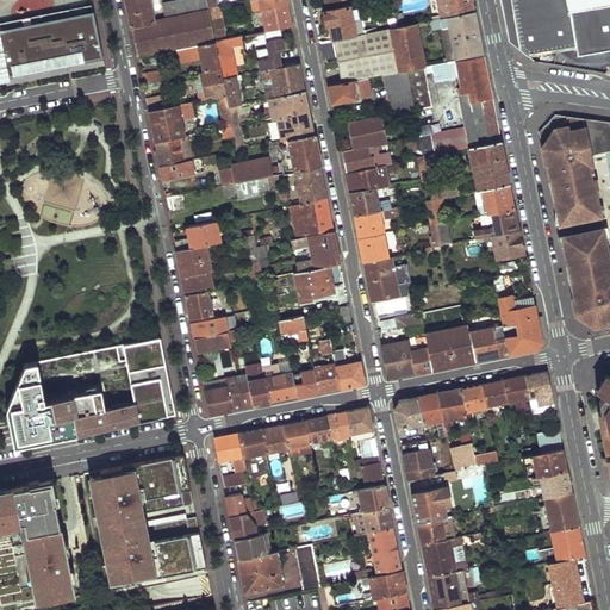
[(182,0),(166,4),(169,19),(155,22),(150,0),(128,0),(139,56),(162,51),(168,51),(201,44),(216,42),(211,19),(209,8),(206,0),(182,0)]
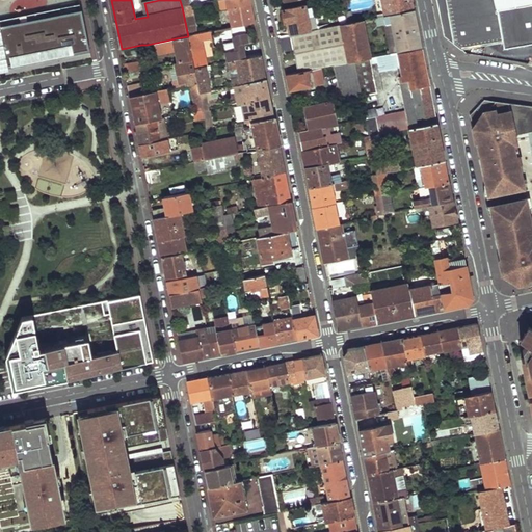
[(217,0),(207,2),(208,12),(229,8),(253,3),(250,0),(217,0)]
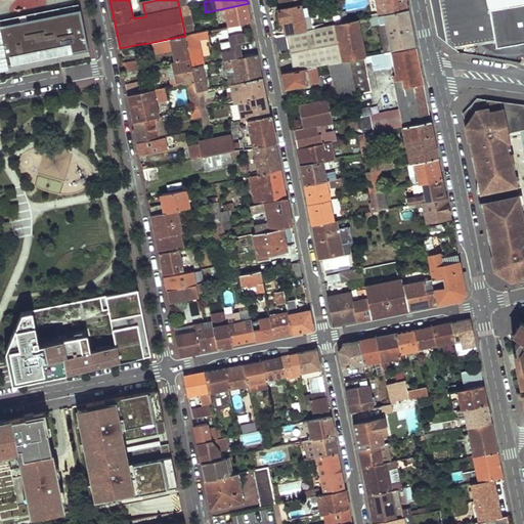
[(376,0),(379,13),(407,7),(406,0),(376,0)]
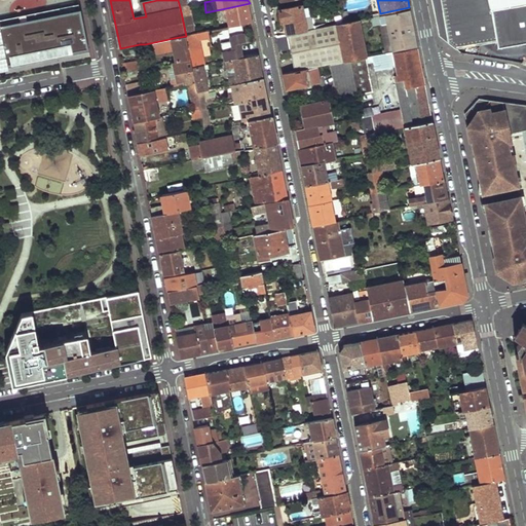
[(489,0),(431,0),(439,35),(456,48),(497,40),(491,7),(489,0)]
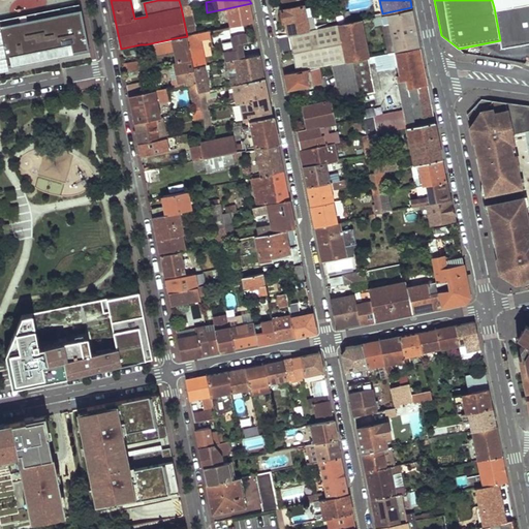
[(528,0),(494,7),(500,40),(501,42),(503,45),(507,45),(528,41),(528,0)]
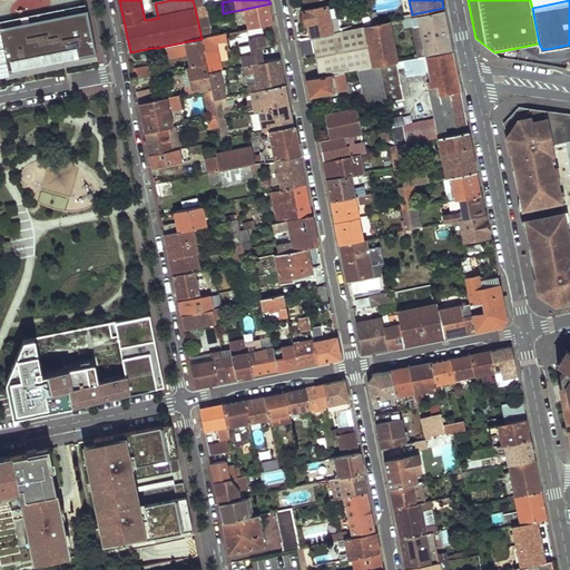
[(245,9),(248,29),(263,27),(274,23),(272,15),(271,3),(245,9)]
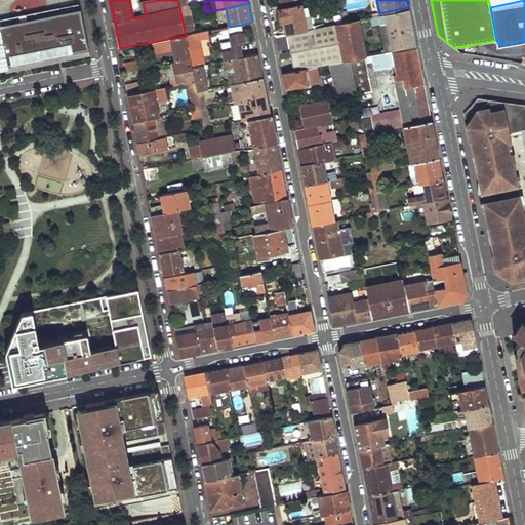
[(284,21),(286,33),(313,28),(309,5),(300,6),(300,4),(279,8),(280,21),(284,21)]
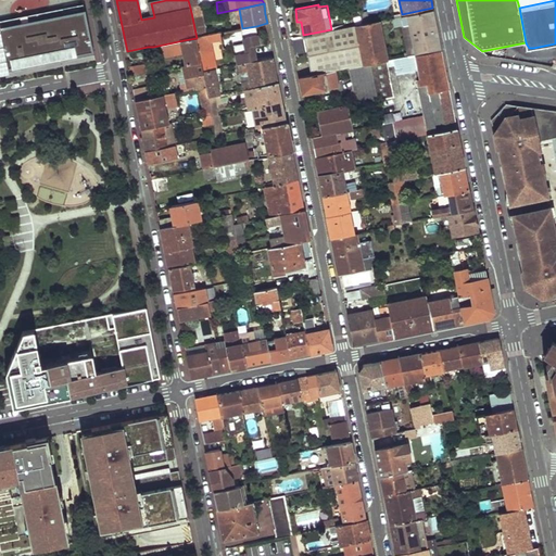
[(190,8),(192,17),(202,15),(200,5),(190,8)]
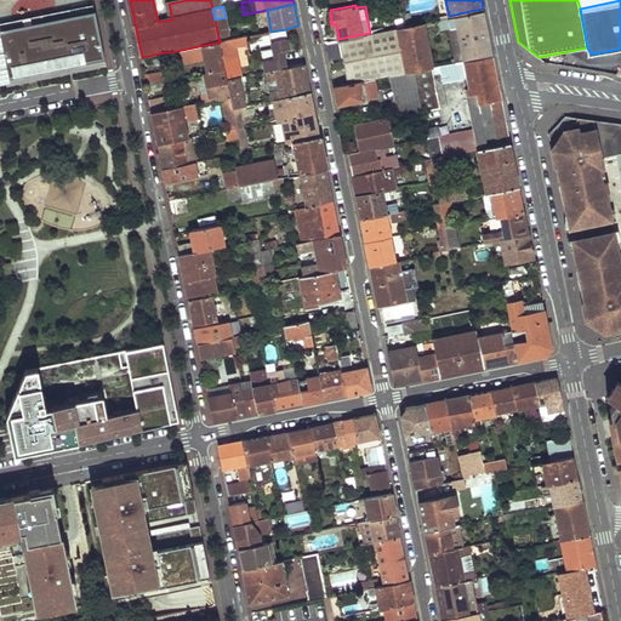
[(453,63),(453,62),(493,55),(490,45),(488,30),(483,9),(449,16),(439,18),(443,29),(448,28),(460,27),(465,52),(456,53),(457,57),(454,58),(451,58),(453,63)]
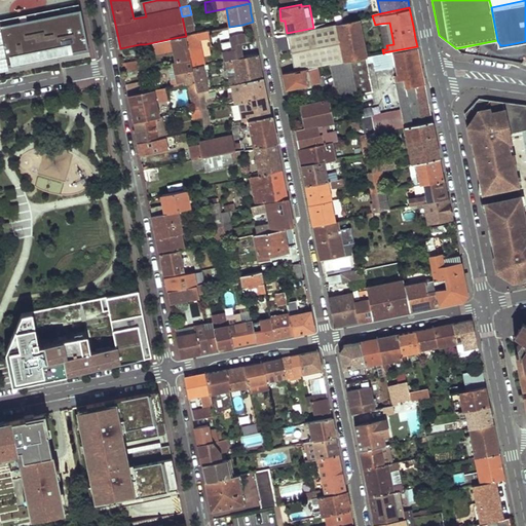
[(0,66),(13,64),(12,59),(70,46),(71,52),(88,49),(81,9),(0,25),(0,66)]
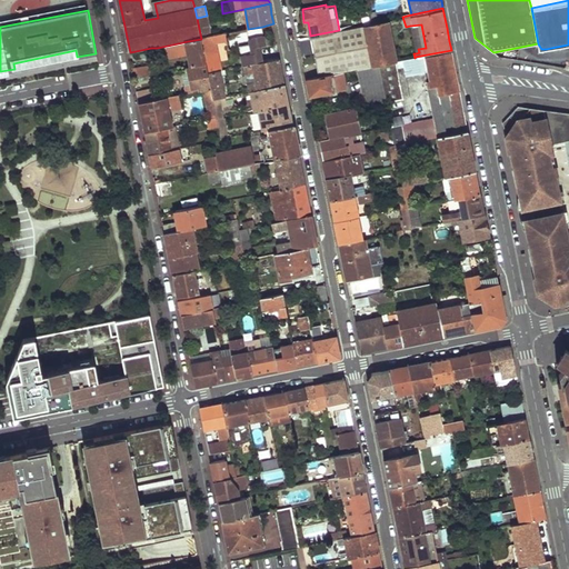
[(197,18),(201,39),(211,37),(207,16),(197,18)]
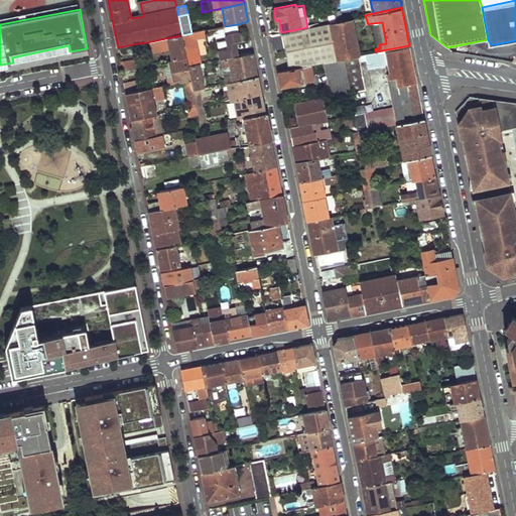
[(295,57),(297,68),(309,66),(326,61),(344,58),(360,55),(352,18),(307,27),(281,32),(271,34),(274,50),(284,48),(286,59),(295,57)]
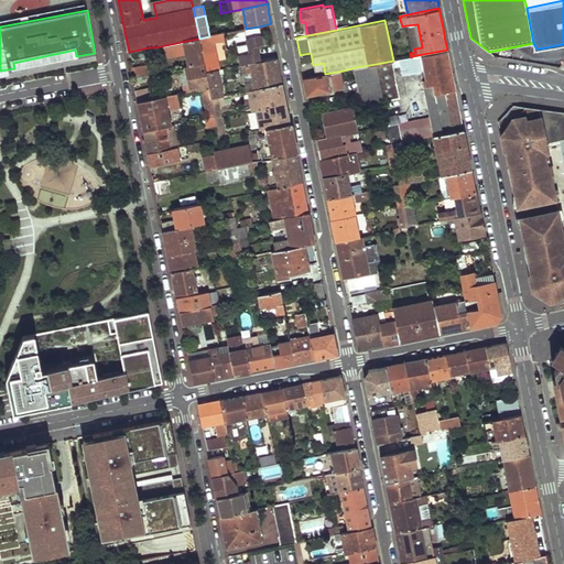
[(418,24),(407,25),(412,53),(415,52),(414,49),(422,47),(418,24)]
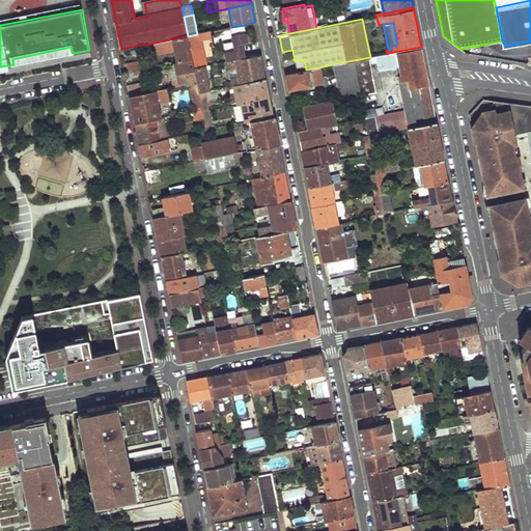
[(232,42),(223,44),(226,61),(228,61),(245,58),(242,43),(248,42),(245,25),(231,27),(230,27),(232,42)]
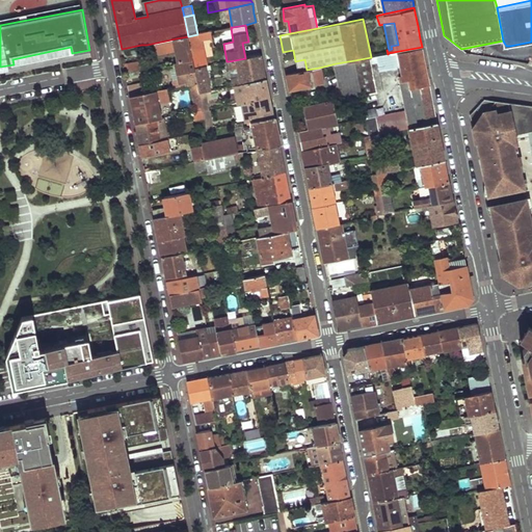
[(192,60),(194,68),(208,65),(203,41),(213,38),(211,31),(197,34),(188,36),(192,60)]
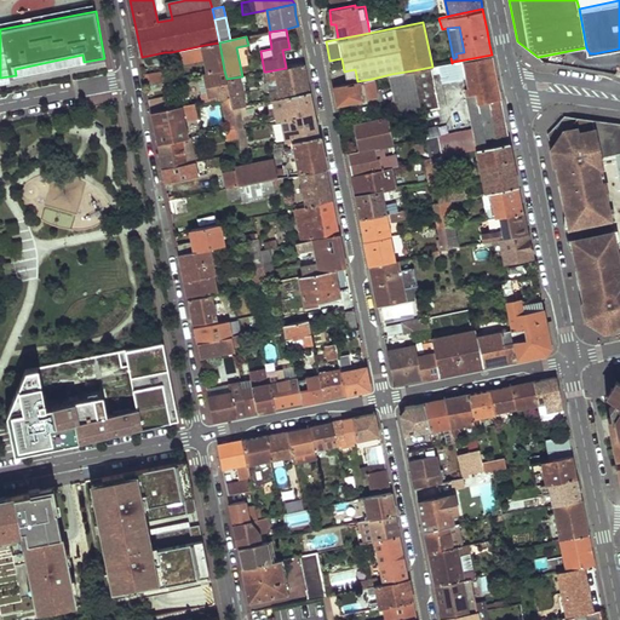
[(205,45),(210,73),(224,70),(219,42),(205,45)]
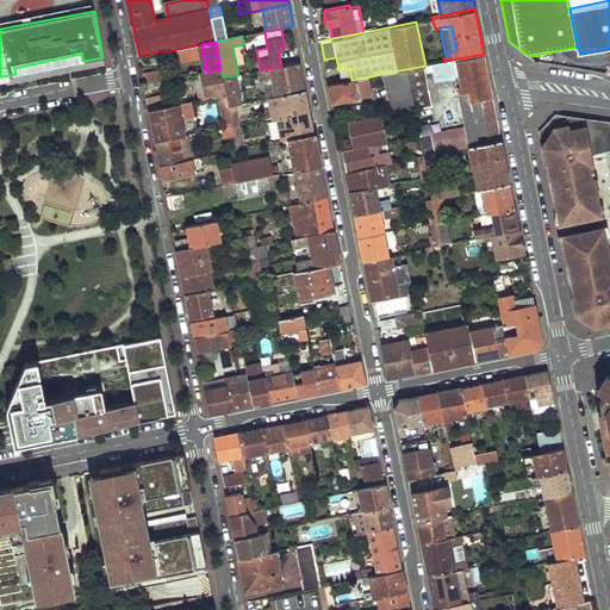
[(444,61),(448,80),(468,76),(487,73),(484,54),(444,61)]
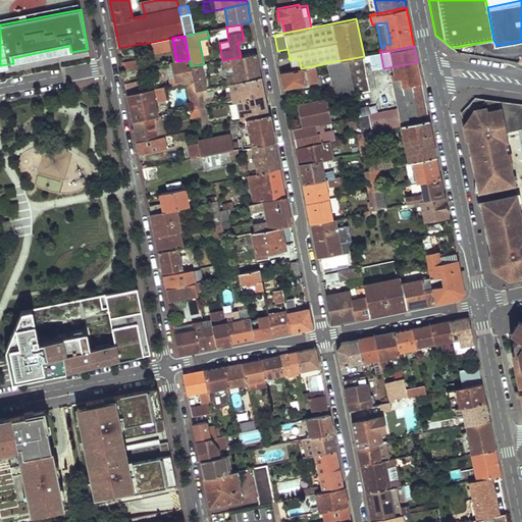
[(224,60),(228,85),(230,84),(262,77),(257,54),(241,57),(224,60)]
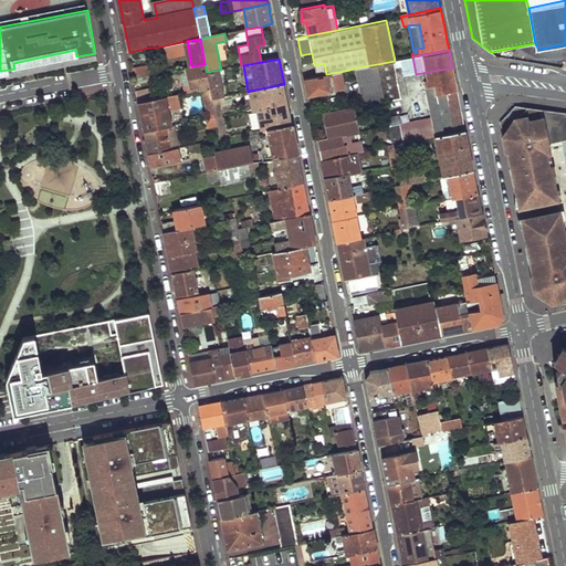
[(377,64),(385,101),(401,97),(404,96),(395,61),(377,64)]
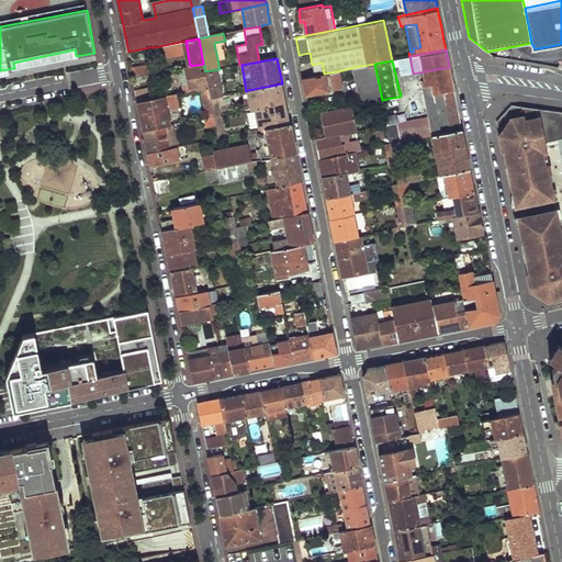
[(312,65),(314,76),(324,74),(322,63),(312,65)]
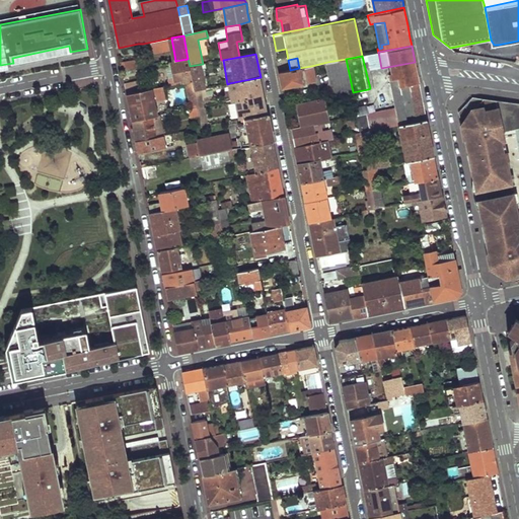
[(121,62),(123,71),(147,67),(145,59),(121,62)]
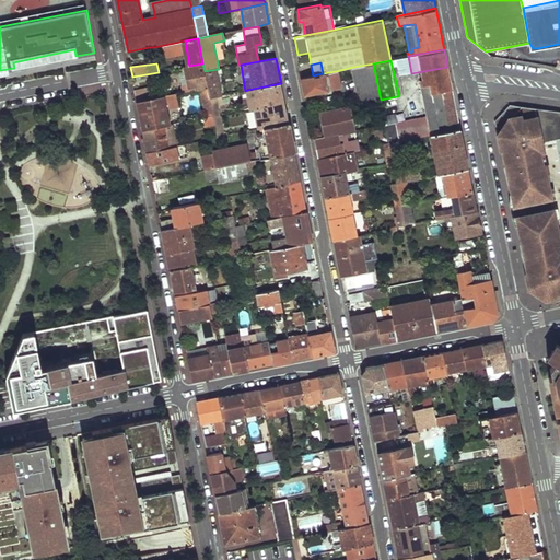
[(186,67),(191,91),(200,90),(208,88),(205,71),(202,63),(189,66),(186,67)]
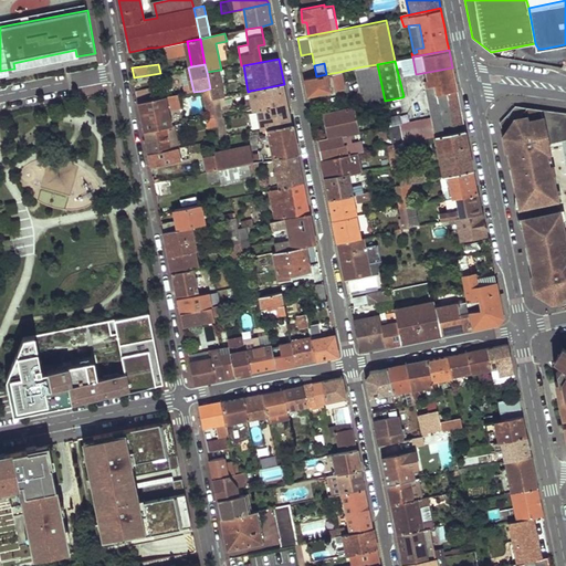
[(357,67),(365,105),(385,101),(377,64),(357,67)]
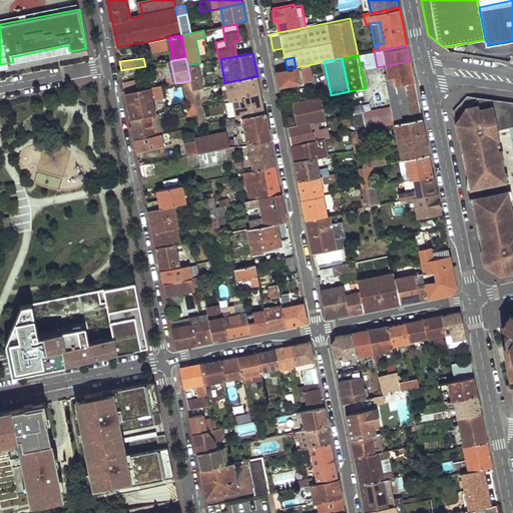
[(170,61),(162,62),(167,85),(175,83),(170,61)]
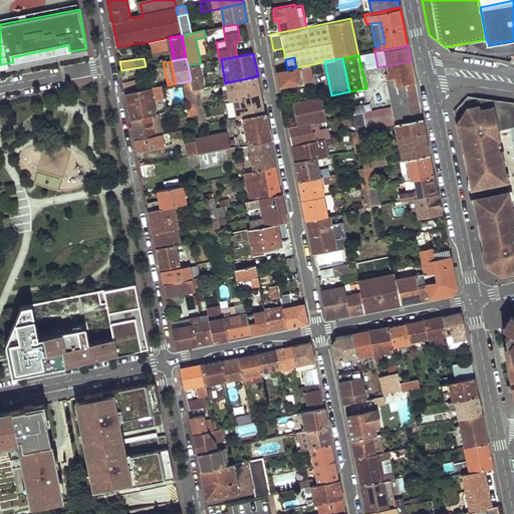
[(394,67),(395,71),(412,67),(411,63),(411,61),(395,64),(396,67),(394,67)]
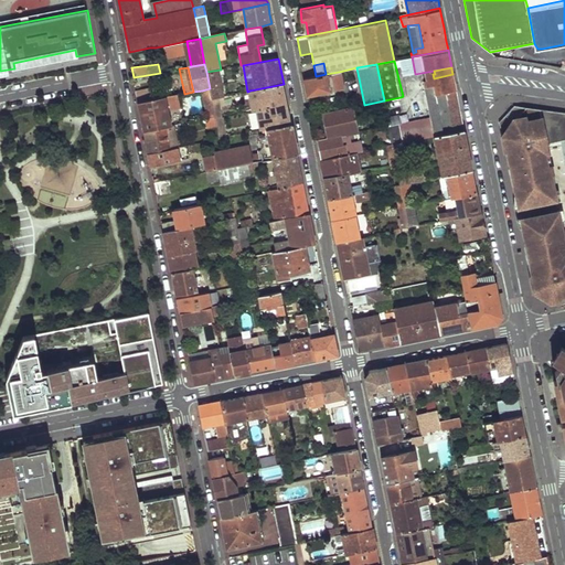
[(210,88),(212,98),(223,96),(220,74),(224,73),(223,68),(221,70),(206,72),(210,88)]
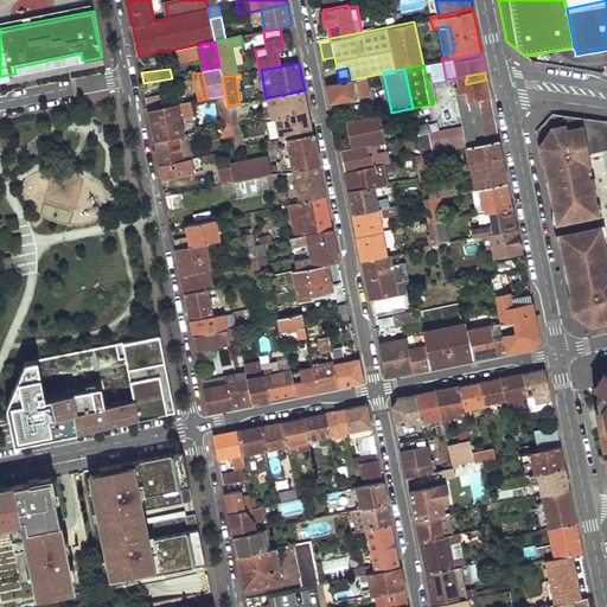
[(327,83),(331,102),(366,94),(364,77),(350,80),(339,82),(327,83)]
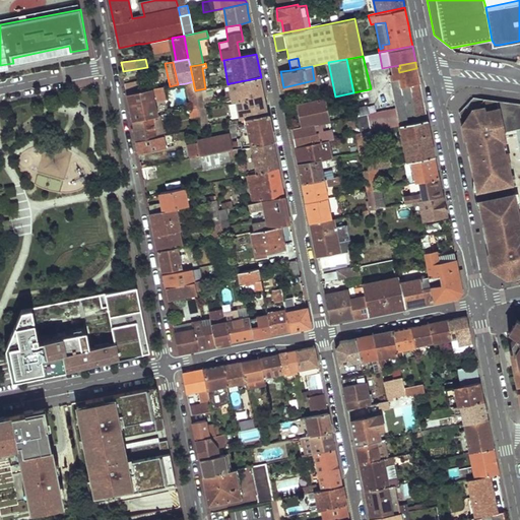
[(390,74),(393,87),(419,81),(416,68),(399,72),(390,74)]
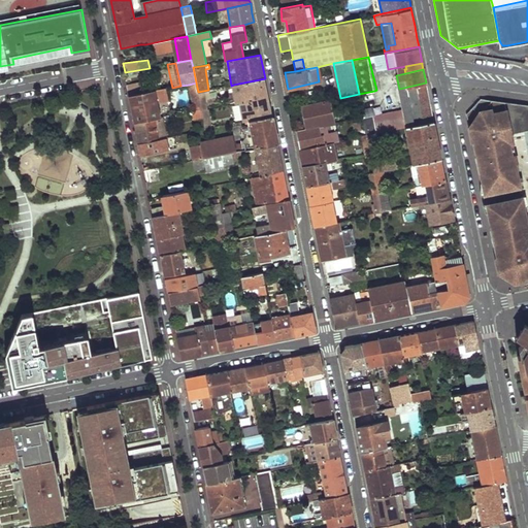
[(233,85),(236,103),(239,103),(248,101),(269,97),(265,78),(233,85)]
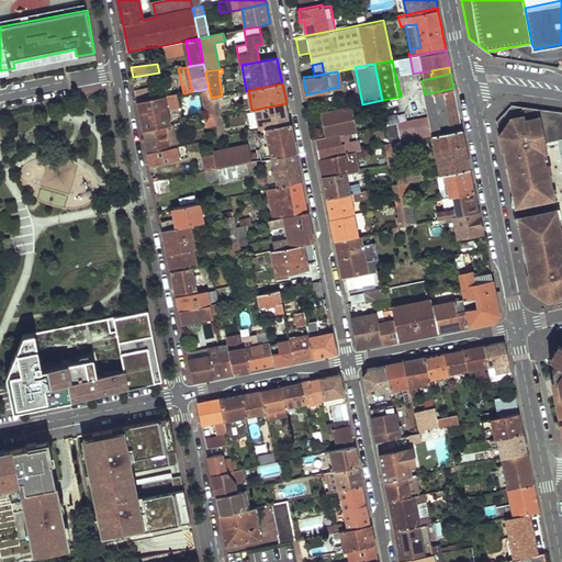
[(138,102),(168,97),(166,87),(136,91),(138,102)]
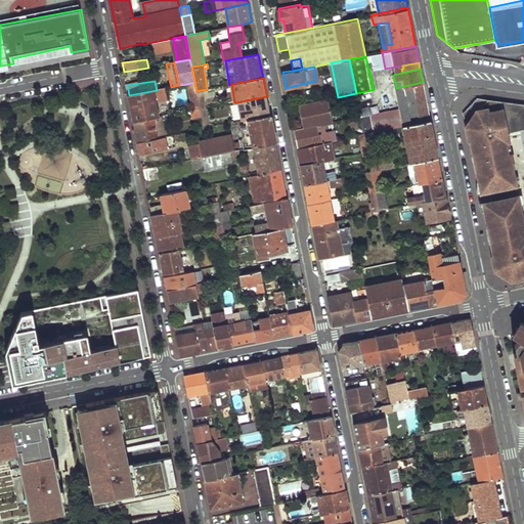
[(187,84),(193,111),(201,108),(197,91),(194,82),(187,84)]
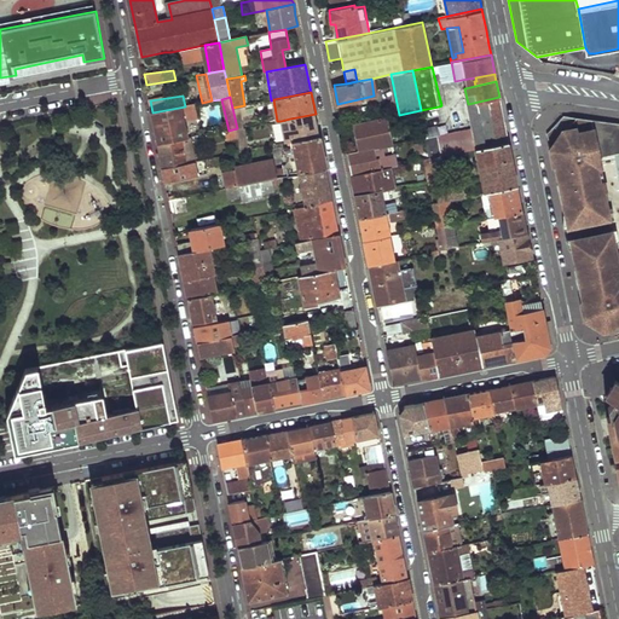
[(429,158),(437,156),(473,149),(476,148),(508,142),(504,120),(499,97),(468,104),(473,132),(427,142),(429,158)]
